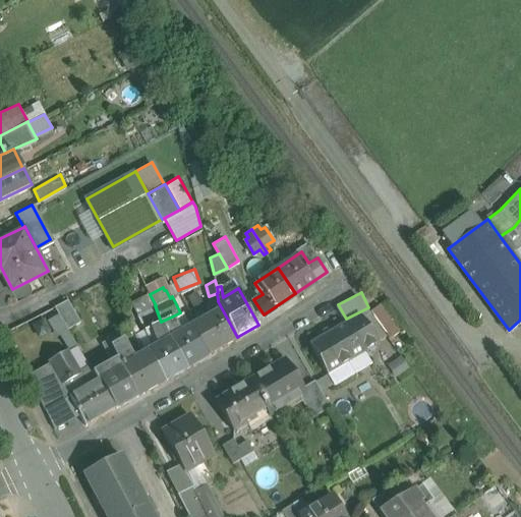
[(80,320),(68,297),(54,304),(67,327),(80,320)]
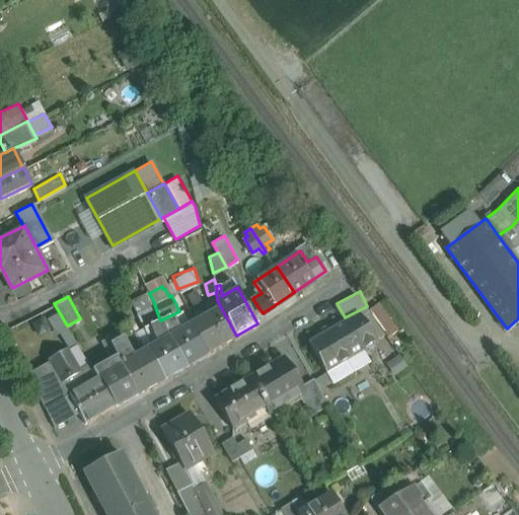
[(220,307),(191,324),(207,354),(236,336),(217,300),(217,299),(217,298),(215,299),(220,307)]
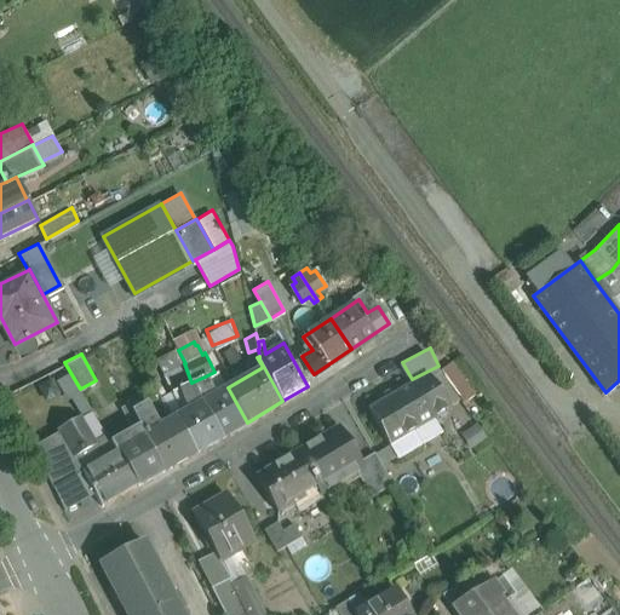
[(184,363),(164,374),(173,392),(181,389),(191,383),(184,363)]
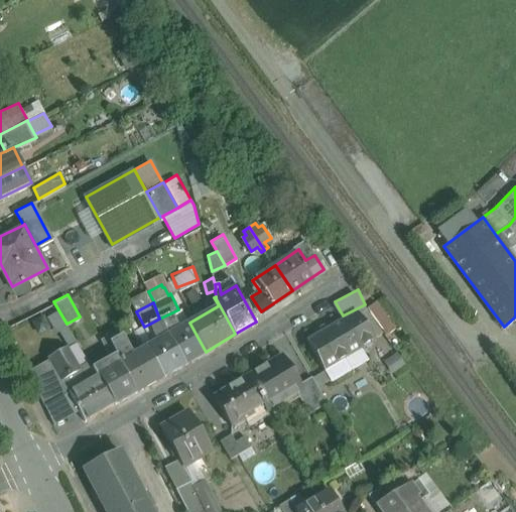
[(189,323),(179,329),(170,313),(159,318),(183,364),(206,352),(189,323)]
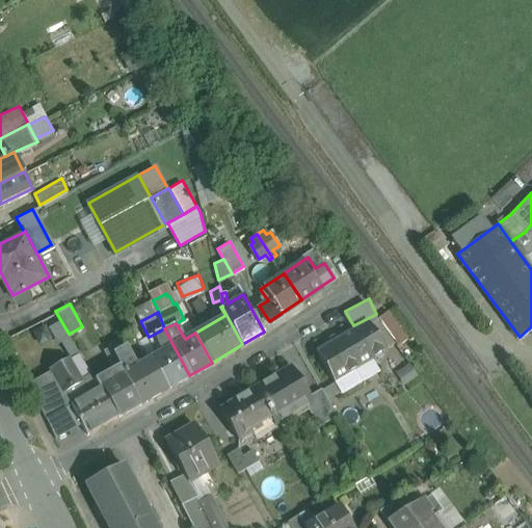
[(354,327),(316,350),(334,380),(372,358),(354,327)]
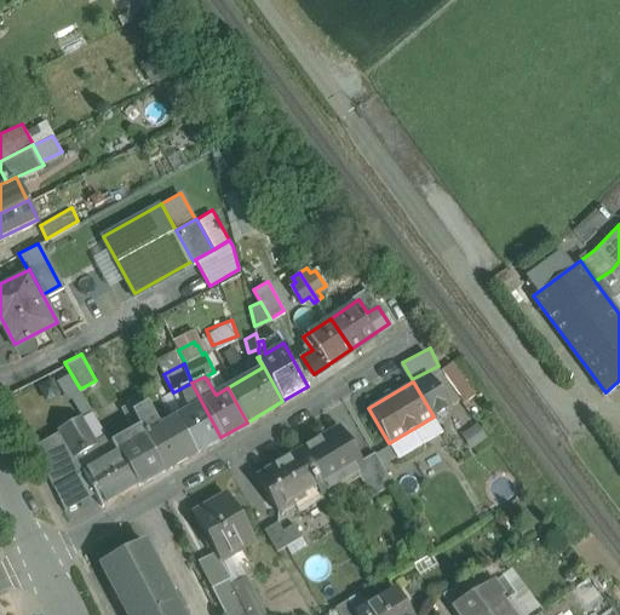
[(220,437),(191,383),(181,389),(185,402),(178,406),(182,413),(174,418),(194,452),(220,437)]
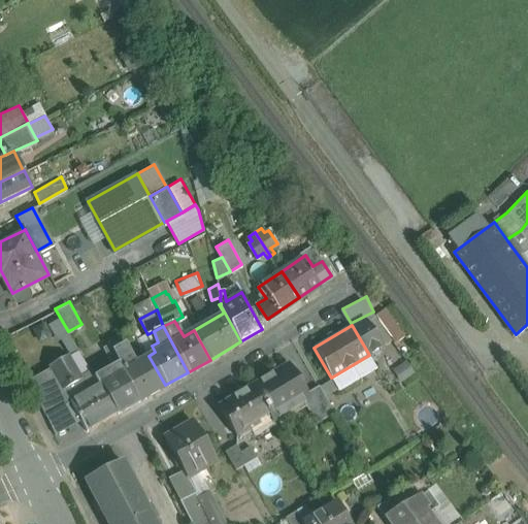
[(123,369),(111,349),(112,348),(109,342),(103,347),(113,364),(96,373),(117,412),(139,399),(124,370),(123,369)]
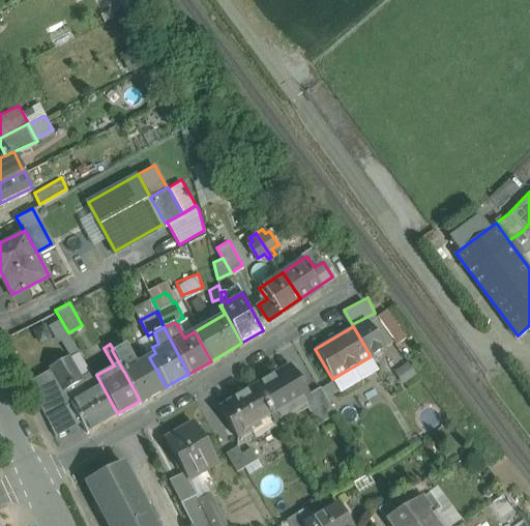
[(68,355),(50,364),(53,369),(64,388),(82,378),(81,377),(68,355)]
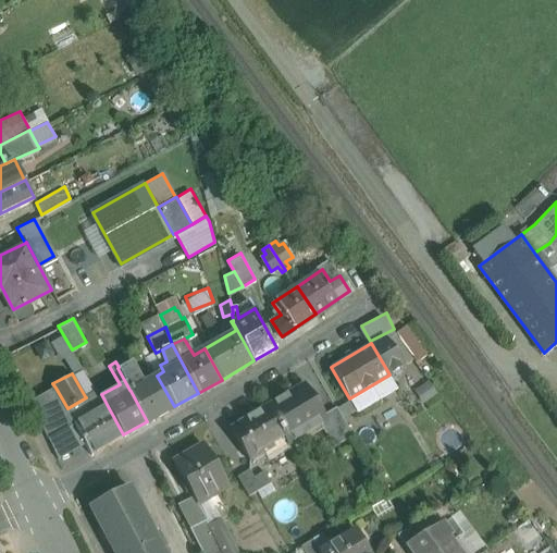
[(171,408),(153,377),(131,391),(147,421),(171,408)]
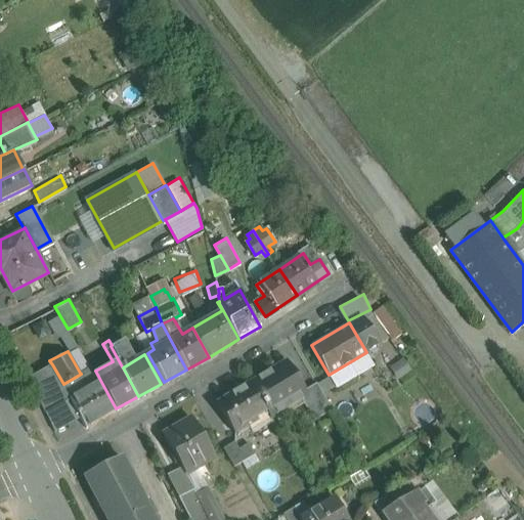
[(286,360),(250,382),(270,417),(271,417),(302,398),(307,395),(304,390),(286,360)]
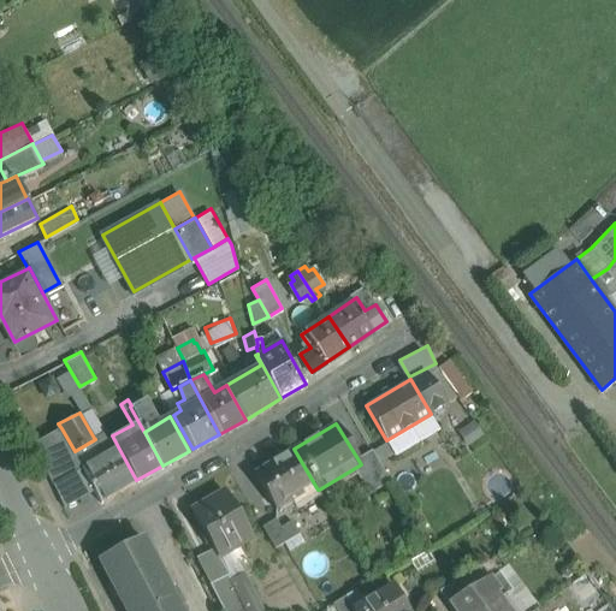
[(61,428),(35,444),(54,484),(82,467),(83,466),(75,451),(61,428)]
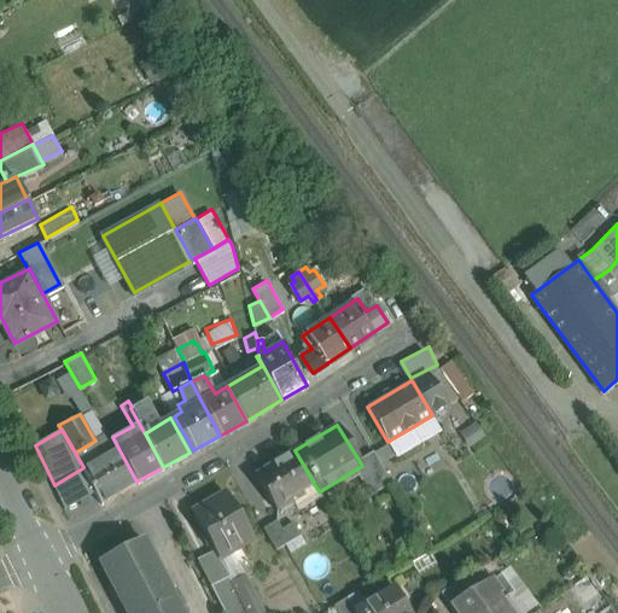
[(106,432),(94,439),(95,441),(75,453),(83,467),(114,450),(115,449),(112,442),(106,432)]
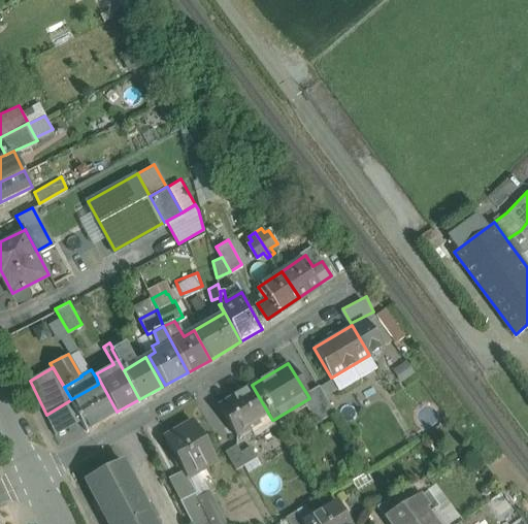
[(71,399),(70,400),(88,429),(114,414),(98,384),(97,385),(71,399)]
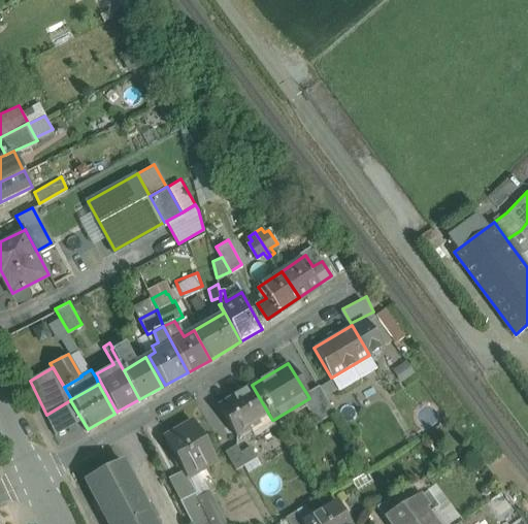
[(252,385),(219,405),(237,436),(251,428),(255,434),(275,422),(273,420),(272,420),(252,385)]
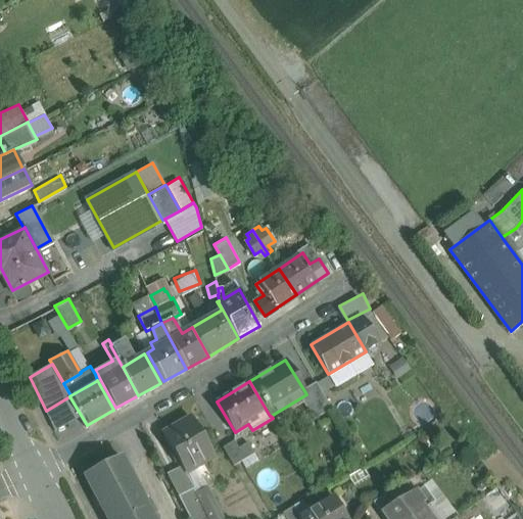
[(332,409),(316,381),(303,389),(306,394),(301,397),(314,419),(332,409)]
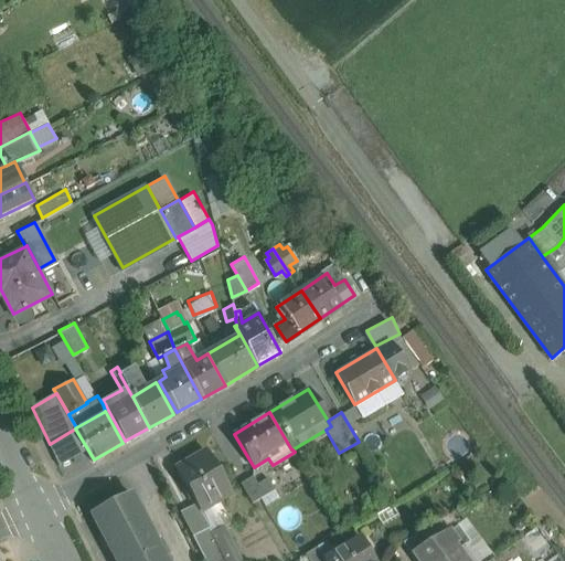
[(206,448),(176,465),(199,508),(230,490),(206,448)]
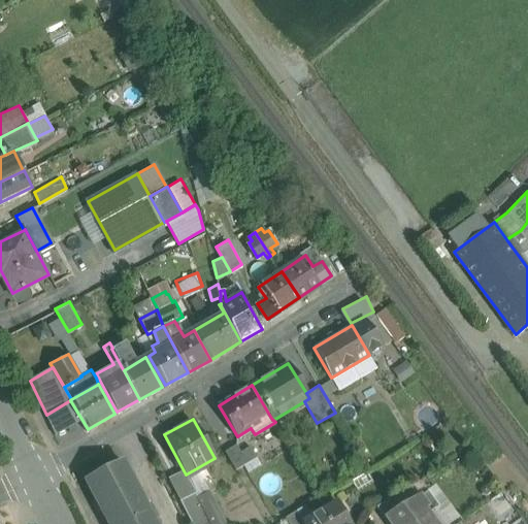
[(240,451),(236,444),(225,450),(235,468),(246,462),(240,451)]
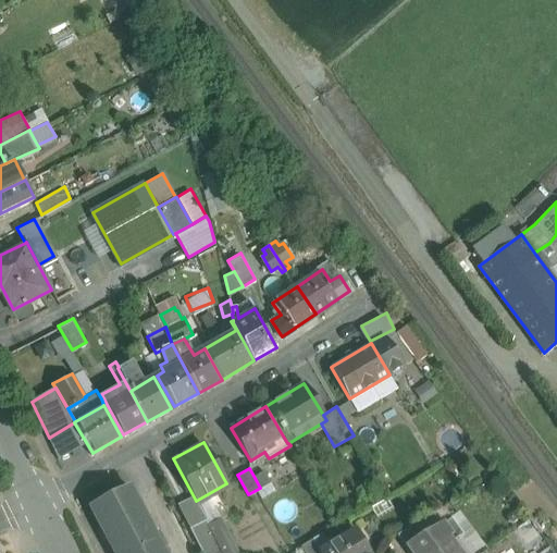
[(271,481),(264,470),(254,476),(260,488),(271,481)]
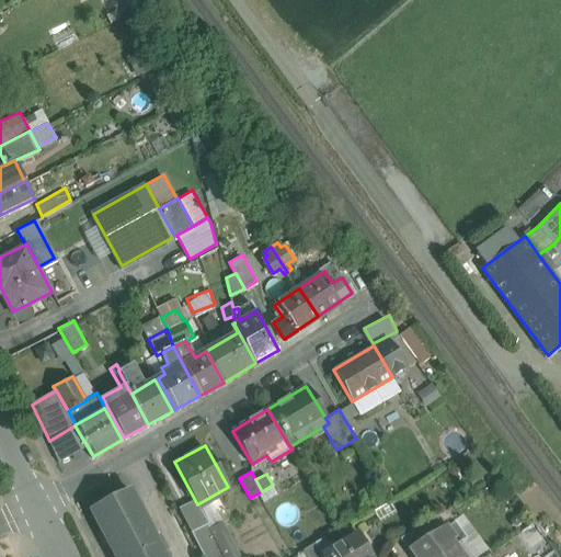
[(165,556),(129,489),(90,510),(115,556),(165,556)]
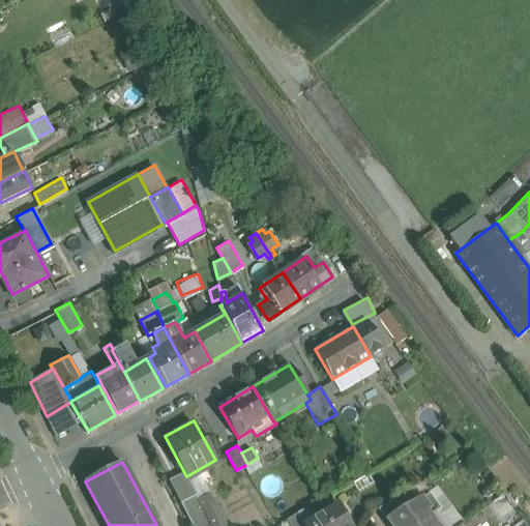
[(422,479),(388,500),(396,510),(430,489),(422,479)]
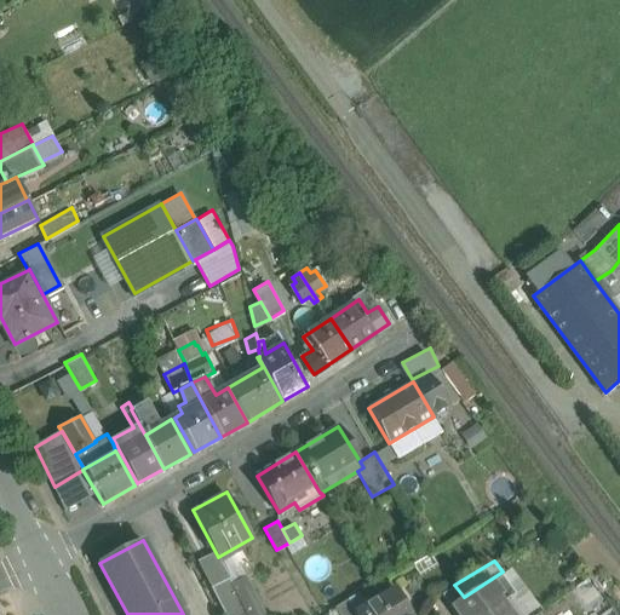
[(503,572),(464,597),(460,609),(464,614),(474,614),(503,595),(506,599),(517,592),(503,572)]
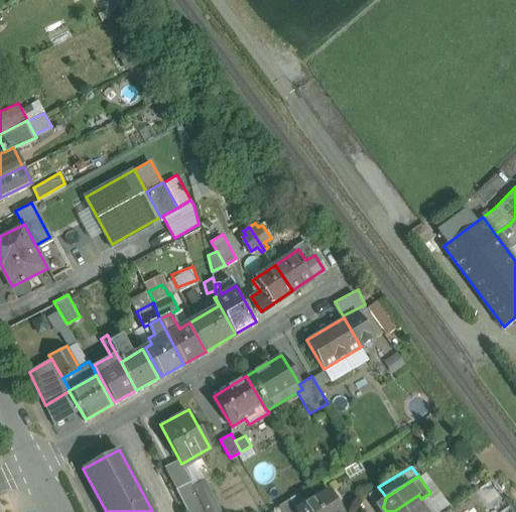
[(195,511),(204,508),(188,480),(175,487),(188,511),(195,511)]
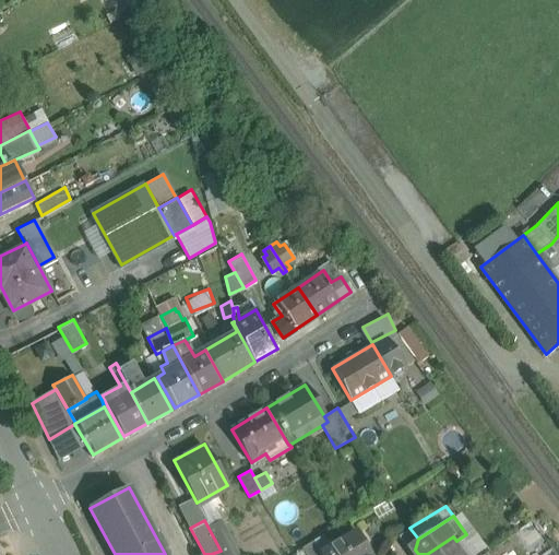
[(319,551),(321,554),(371,554),(356,528),(319,551)]
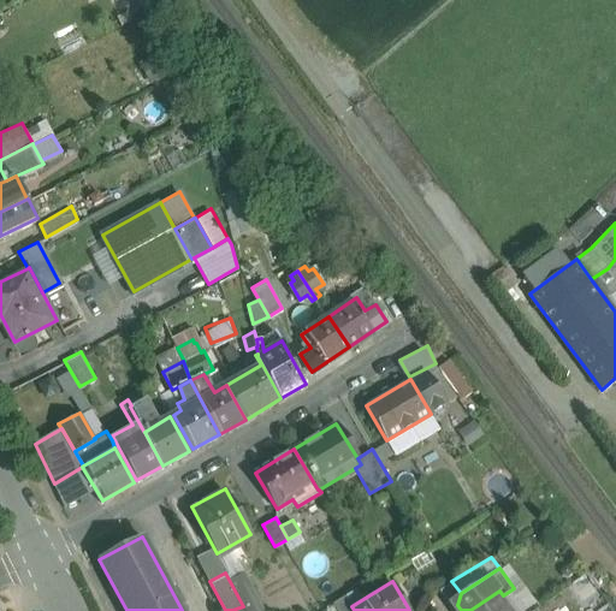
[(461,593),(451,581),(439,587),(456,610),(461,610),(457,605),(461,593)]
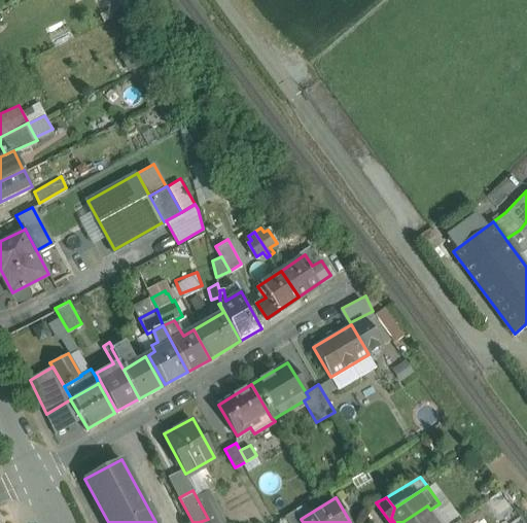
[(402,522),(440,522),(430,510),(427,506),(402,522)]
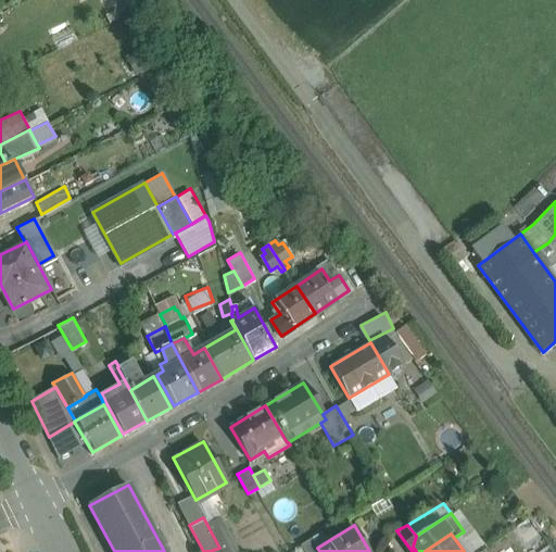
[(311,537),(300,543),(304,551),(319,551),(317,548),(311,537)]
